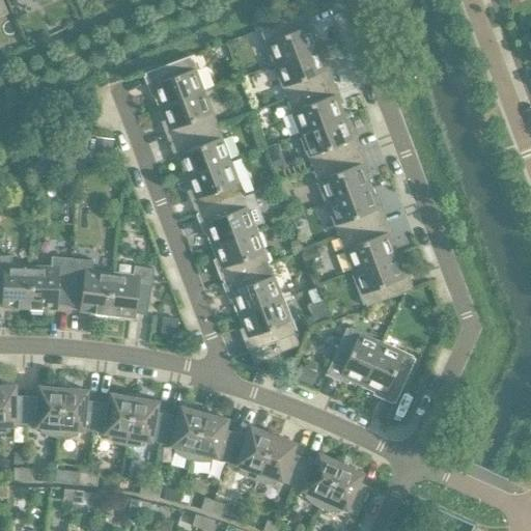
[(306,12),(260,29),(274,64),(317,48),(309,27),(311,26),(306,12)]
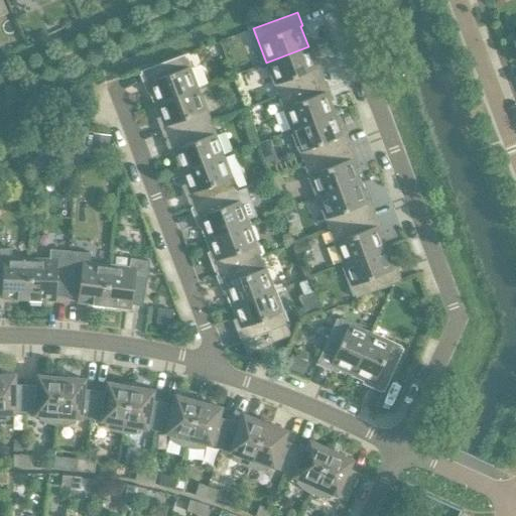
[(315,68),(308,46),(266,62),(278,97),(323,80),(318,67),(315,68)]
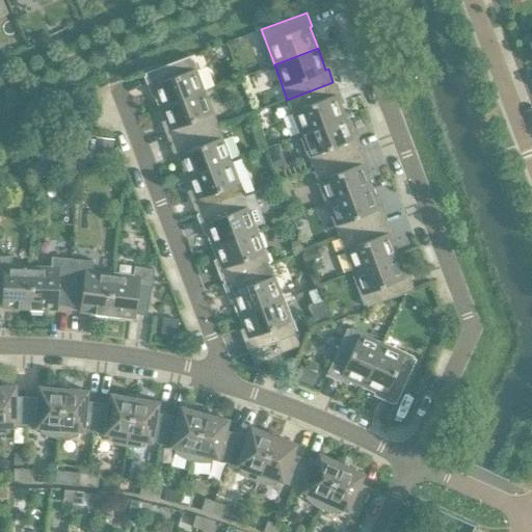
[(149,87),(152,86),(160,108),(204,91),(190,56),(143,74),(149,87)]
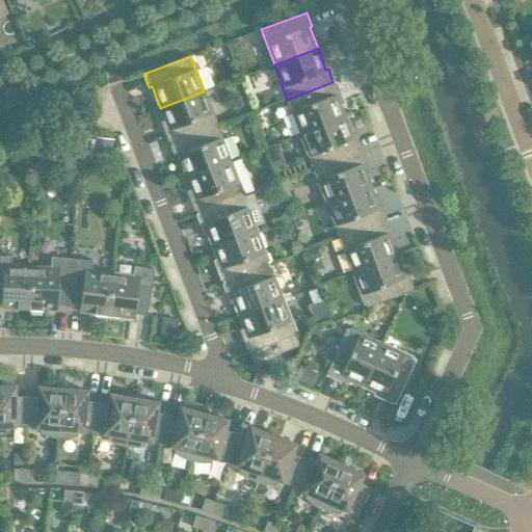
[(338,95),(333,82),(287,100),(300,134),(344,117),(336,96),(338,95)]
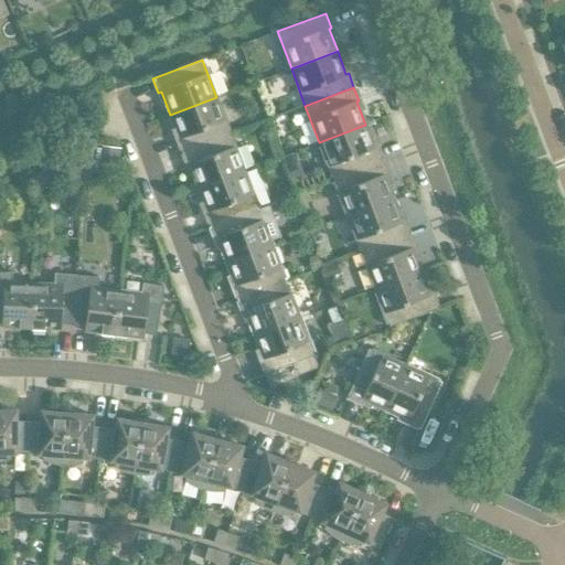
[(176,139),(181,153),(230,135),(216,97),(170,115),(178,138),(176,139)]
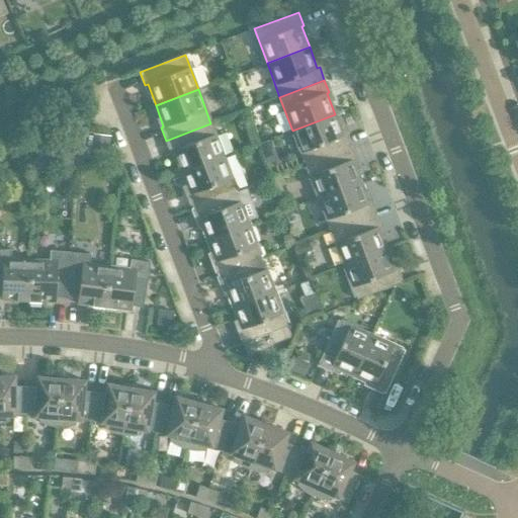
[(343,136),(335,114),(292,131),(305,164),(350,147),(345,135),(343,136)]
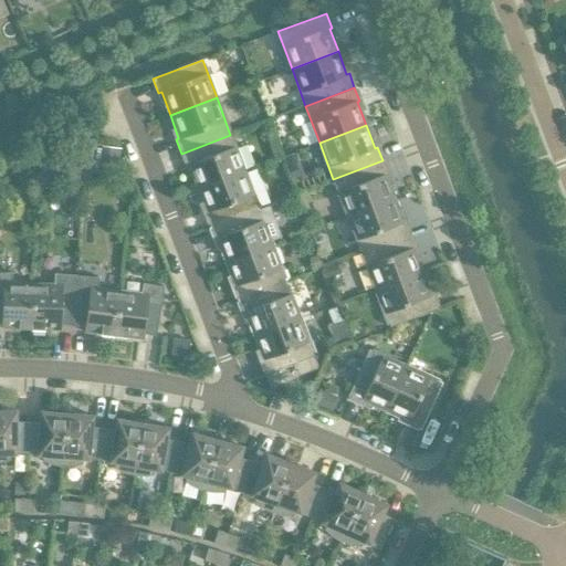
[(189,166),(198,189),(244,171),(230,135),(181,154),(187,166),(189,166)]
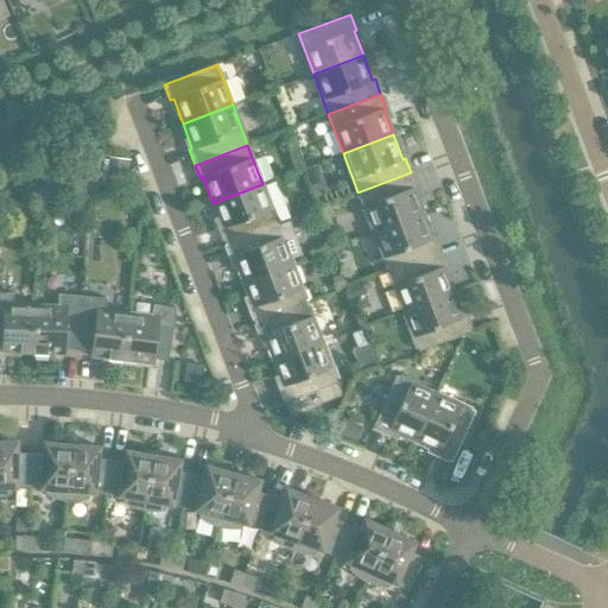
[(37,168),(37,153),(26,153),(26,168),(37,168)]
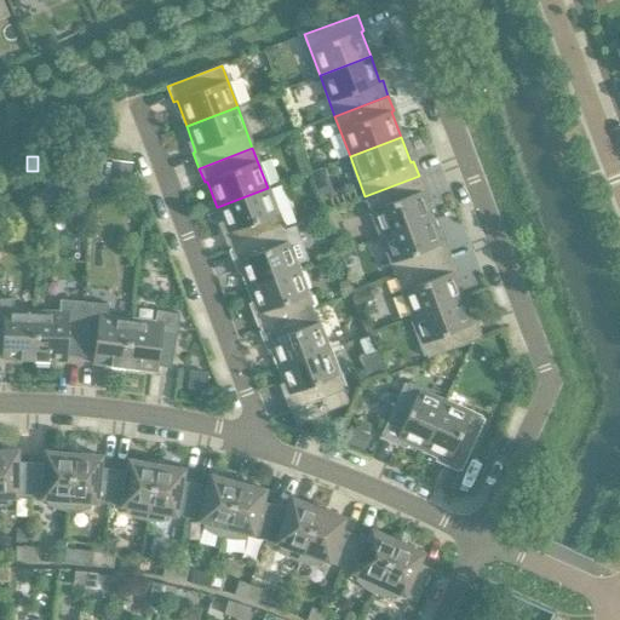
[(112,160),(112,164),(112,166),(109,179),(130,182),(132,162),(112,160)]
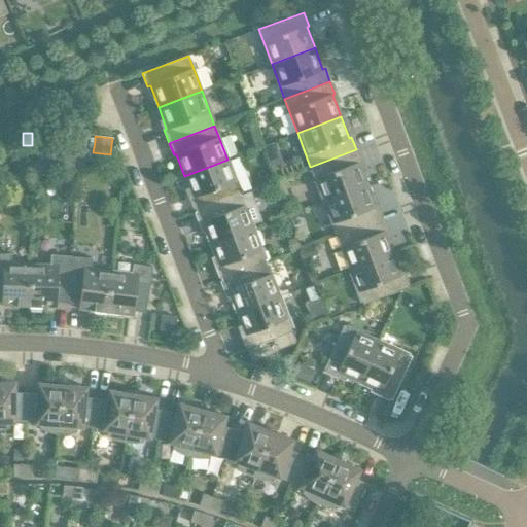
[(78,140),(64,138),(63,155),(76,156),(78,140)]
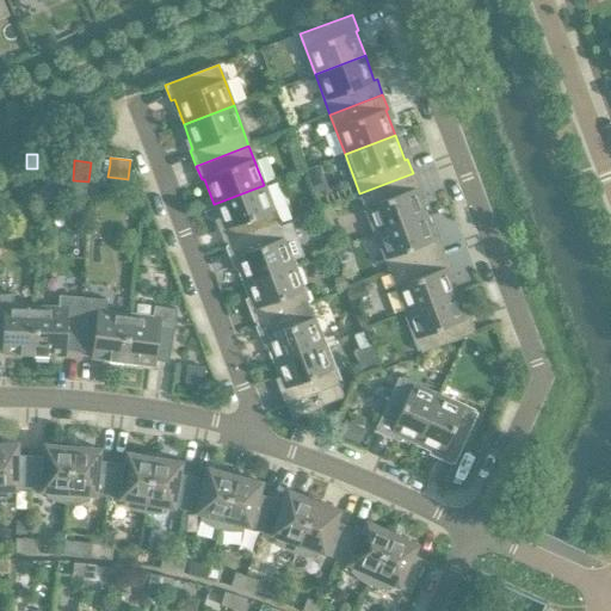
[(110,164),(110,161),(99,160),(97,180),(107,181),(107,177),(110,164)]
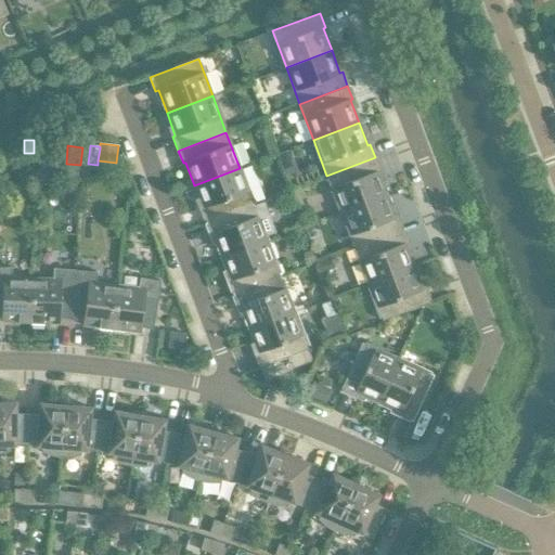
[(296,171),(288,152),(278,156),(284,176),(296,171)]
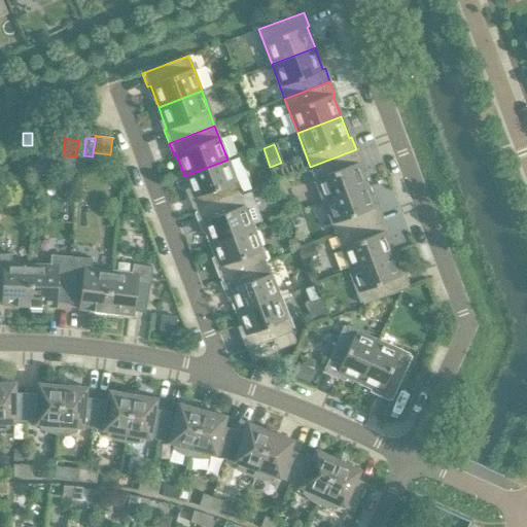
[(360,163),(356,149),(310,167),(323,201),(366,184),(358,164),(360,163)]
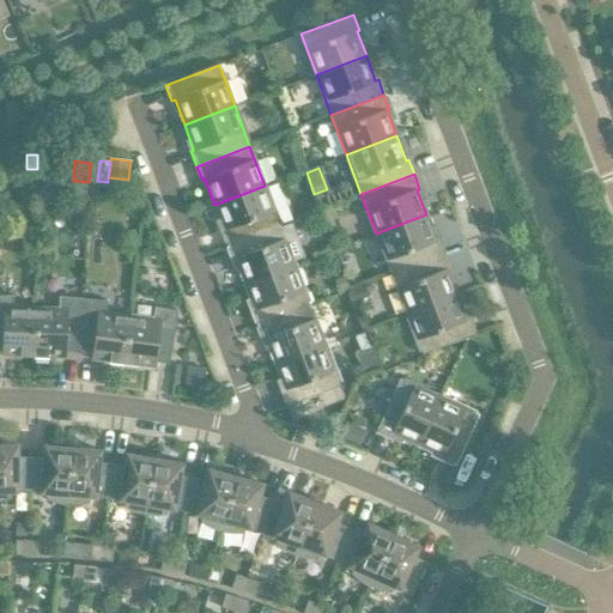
[(220,230),(226,246),(279,225),(265,186),(214,205),(224,229),(220,230)]
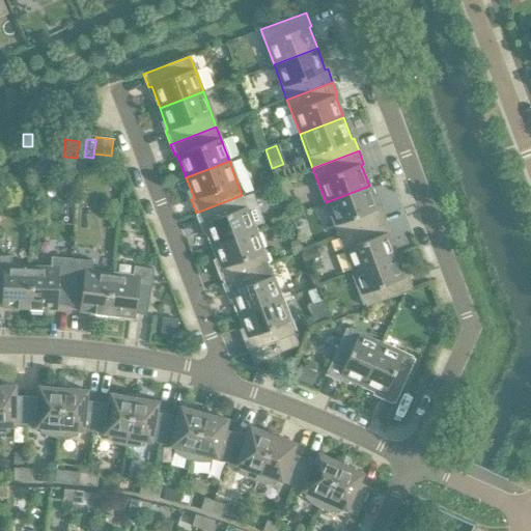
[(378,207),(369,186),(326,202),(339,238),(385,220),(380,207),(378,207)]
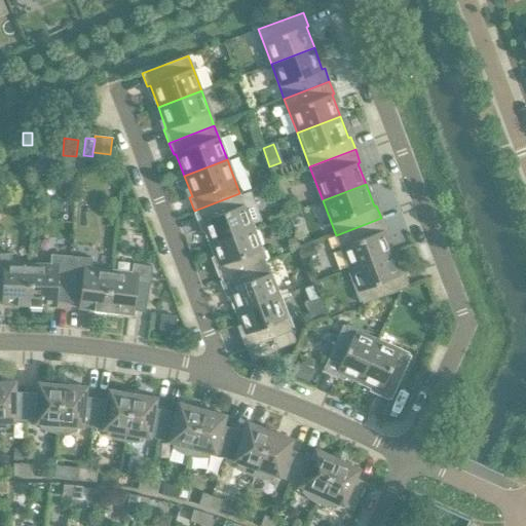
[(240,195),(239,193),(194,211),(199,223),(201,222),(210,243),(253,227),(252,224),(261,221),(250,191),(240,195)]
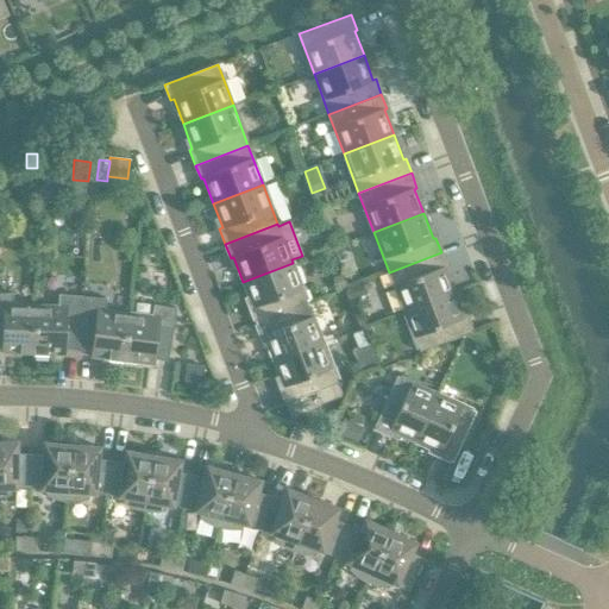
[(447,268),(441,252),(389,272),(403,312),(453,293),(444,268),(447,268)]
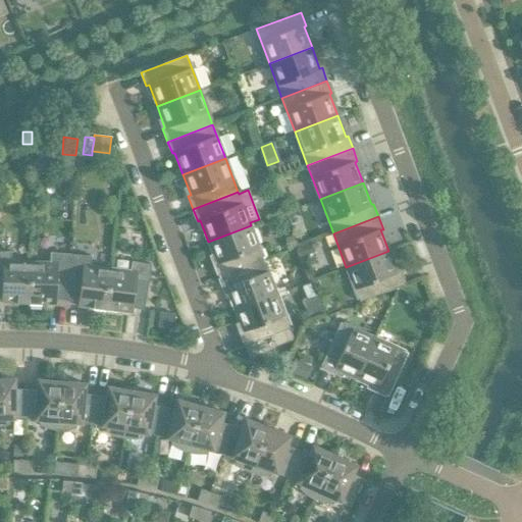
[(214,264),(218,276),(263,260),(251,225),(208,242),(216,263),(214,264)]
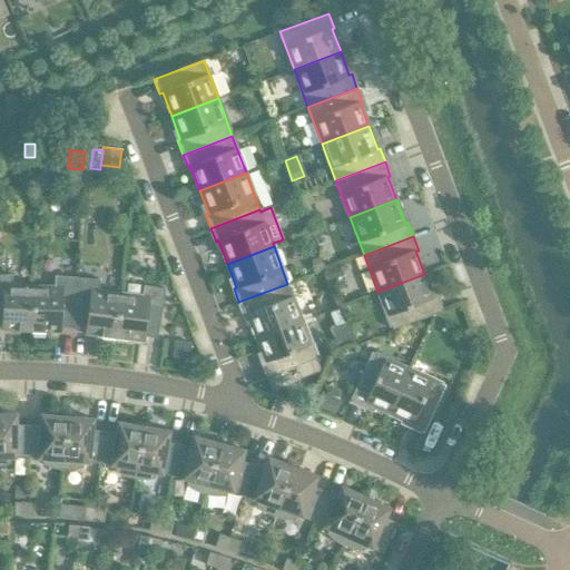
[(325,268),(322,257),(313,261),(316,272),(325,268)]
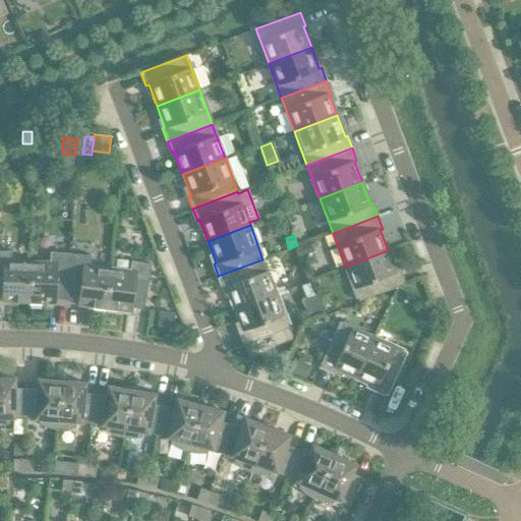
[(304,255),(313,252),(310,243),(301,246),(304,255)]
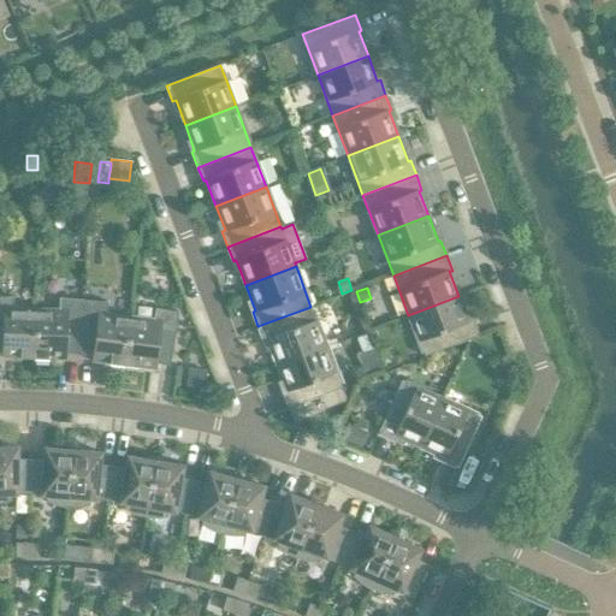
[(36,309),(12,308),(12,297),(0,296),(0,350),(3,351),(3,356),(34,357),(36,309)]
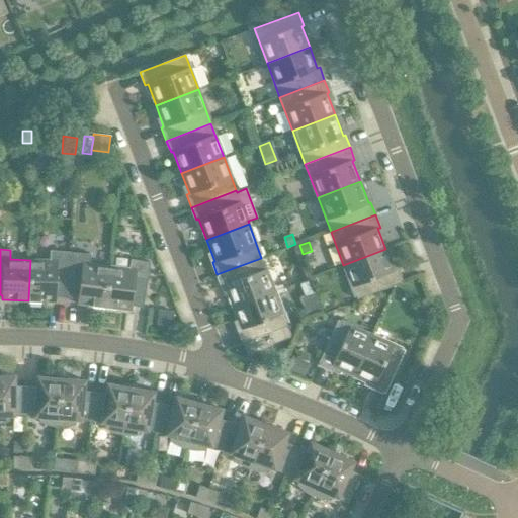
[(396,269),(394,270),(385,249),(343,265),(356,299),(401,282),(396,269)]
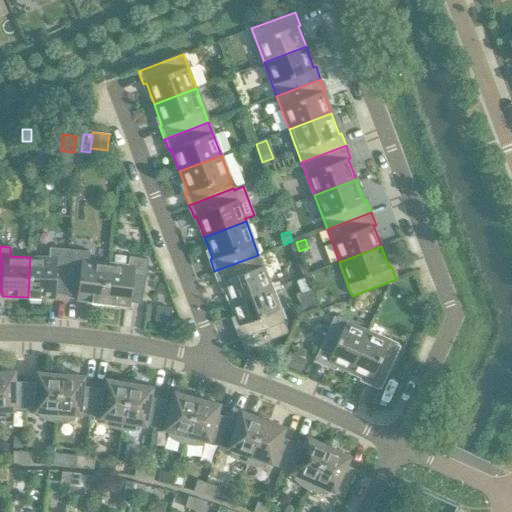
[(28,297),(54,299),(54,294),(66,295),(69,250),(50,248),(49,258),(30,257),(28,297)]
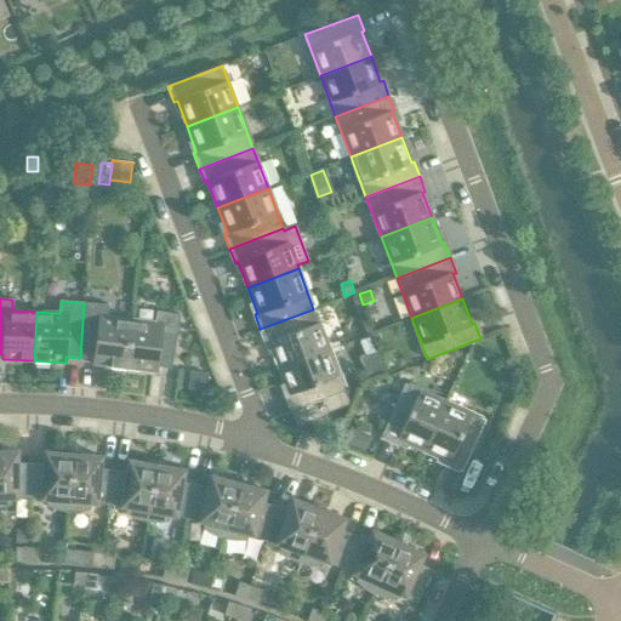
[(93,358),(92,364),(125,369),(131,319),(107,315),(108,305),(84,303),(80,358),(93,358)]
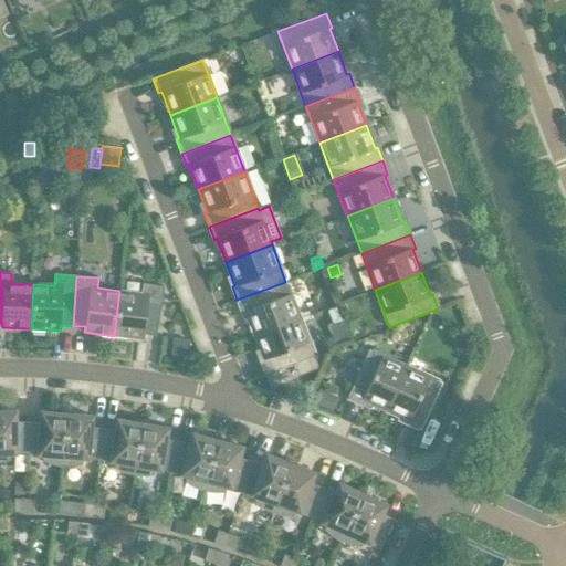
[(244,313),(253,336),(300,318),(285,282),(237,300),(242,314),(244,313)]
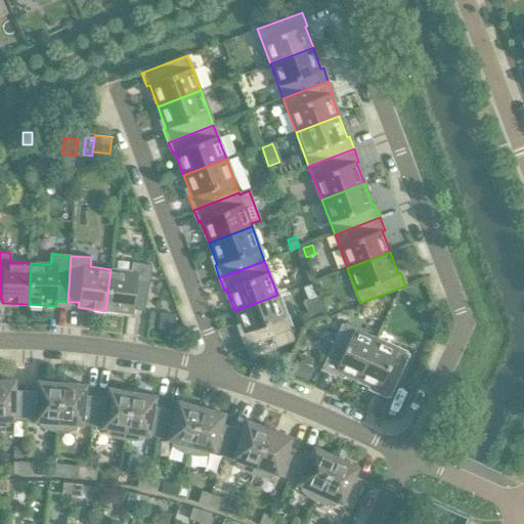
[(151,266),(132,262),(130,272),(111,269),(105,311),(132,314),(132,309),(143,311),(151,266)]
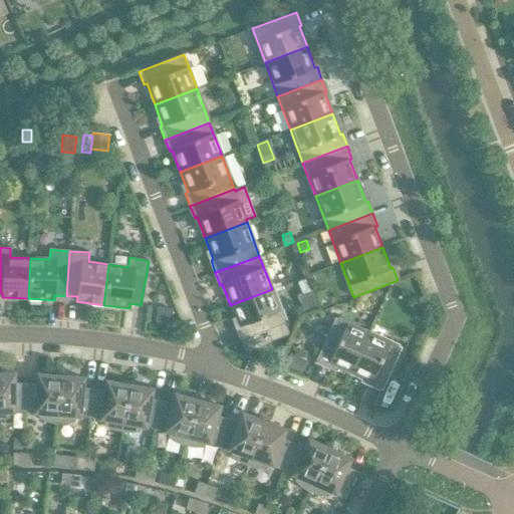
[(307,279),(310,286),(315,284),(313,277),(307,279)]
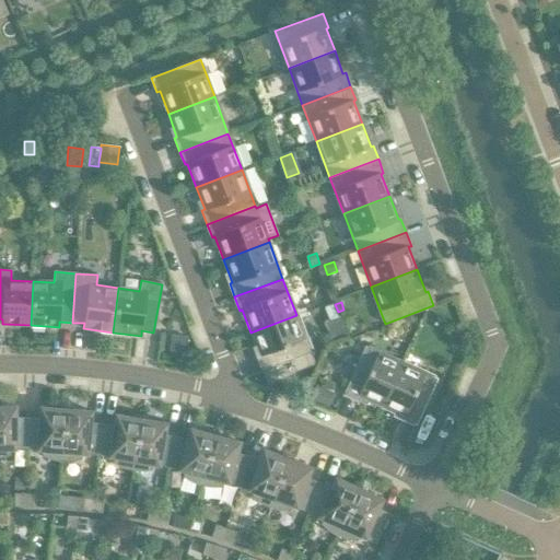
[(296,315),(251,333),(259,356),(257,356),(263,371),(289,361),(291,366),(292,365),(294,370),(314,362),(296,315)]
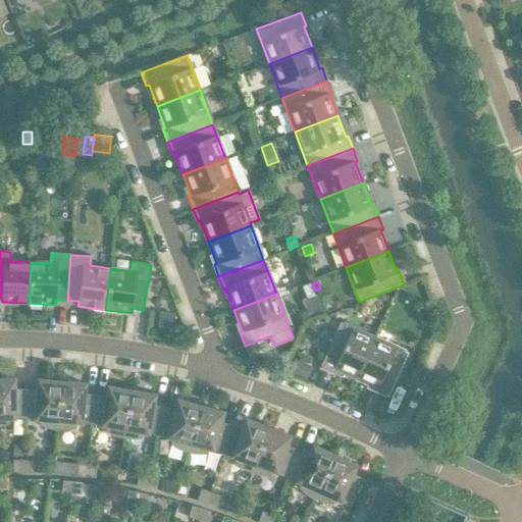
[(321,307),(308,312),(311,320),(324,315),(321,307)]
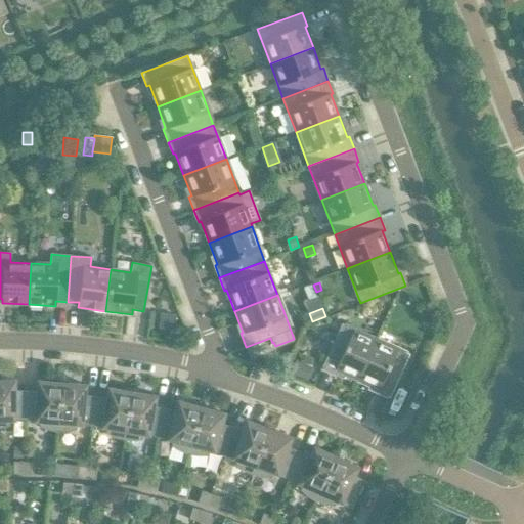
[(176,315),(160,313),(158,329),(174,331),(176,315)]
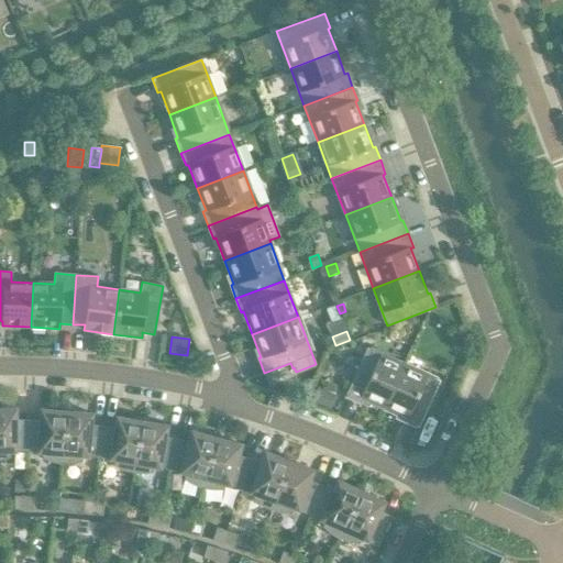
[(360,401),(361,398),(383,409),(404,364),(367,348),(345,395),(360,401)]
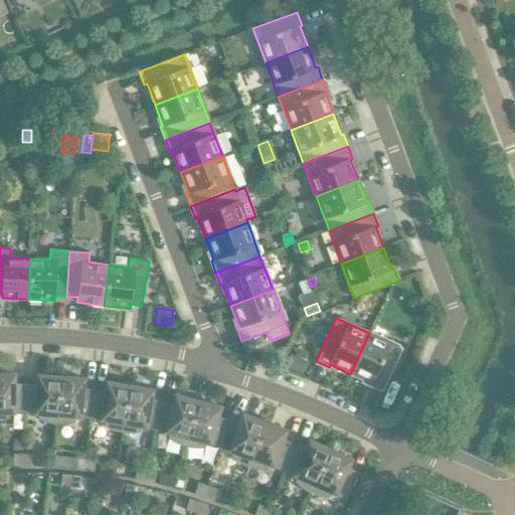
[(369,385),(382,391),(402,348),(369,333),(350,374),(370,383),(369,385)]
